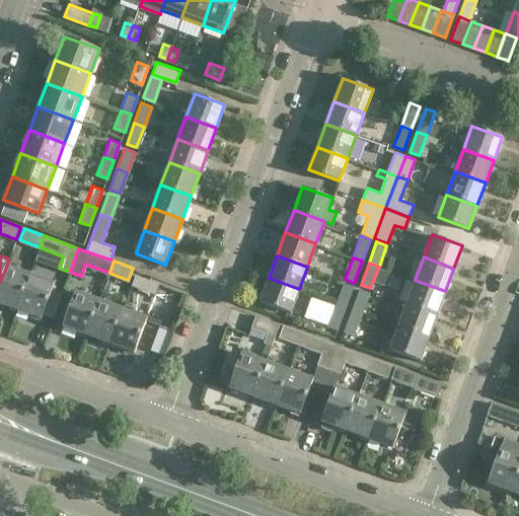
[(0,301),(17,308),(29,273),(7,265),(0,282),(0,301)]
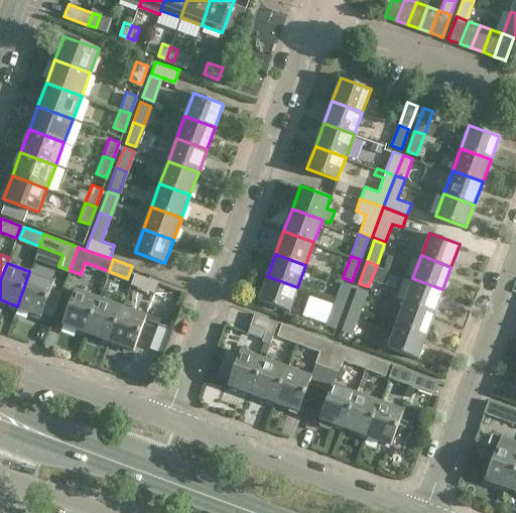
[(40,315),(53,280),(29,271),(17,306),(40,315)]
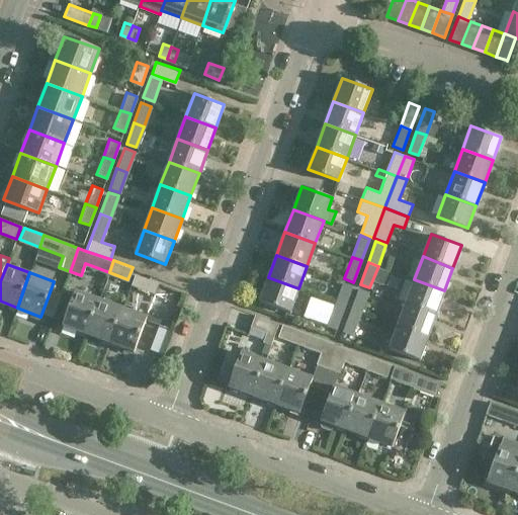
[(132,284),(155,292),(159,282),(135,273),(132,284)]
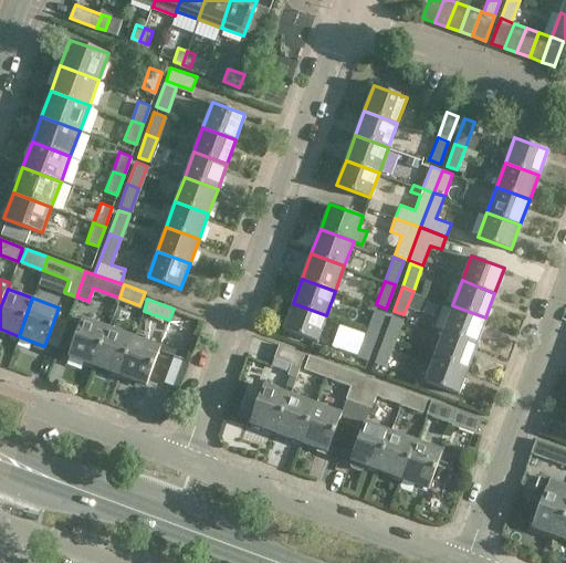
[(284,329),(316,341),(326,315),(293,303),(284,329)]
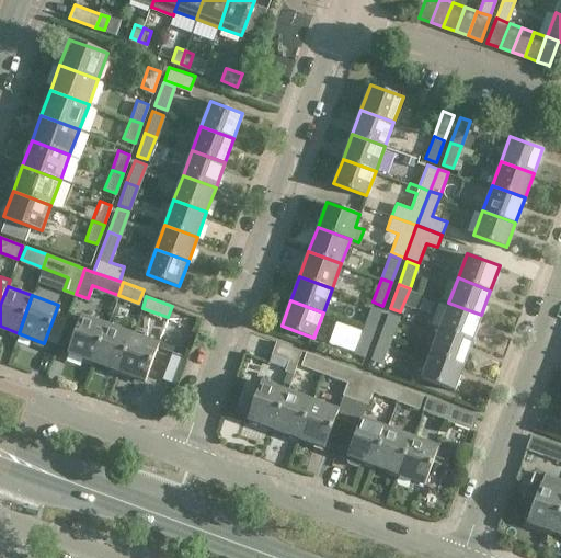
[(472,340),(481,315),(448,303),(439,328),(472,340)]
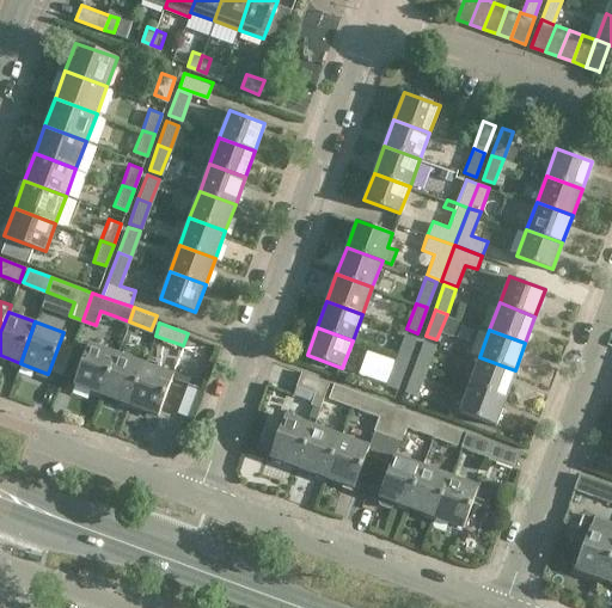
[(417,336),(405,331),(396,357),(408,361),(417,336)]
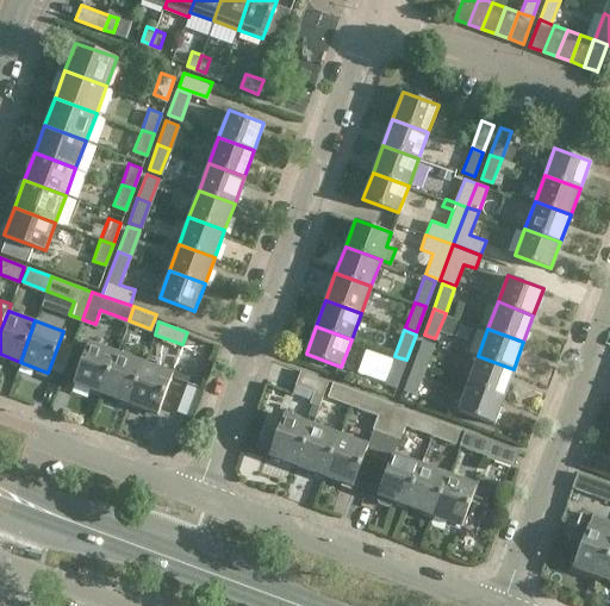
[(435,341),(423,337),(414,362),(425,367),(435,341)]
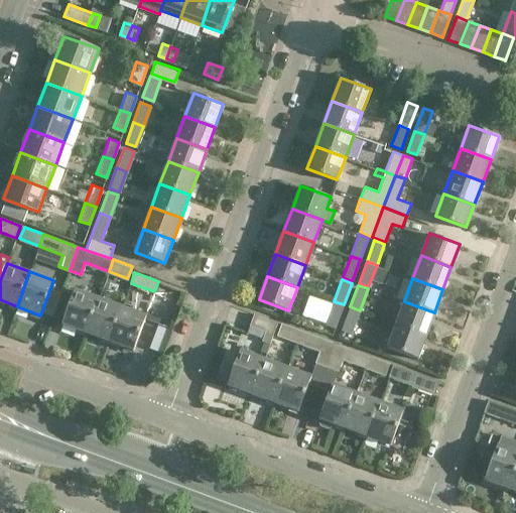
[(76,288),(62,324),(86,332),(99,297),(76,288)]
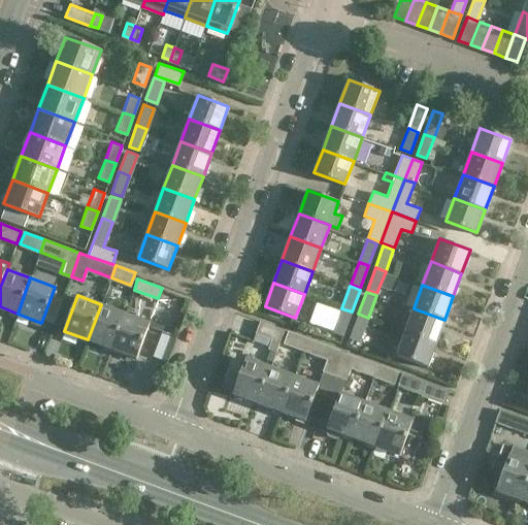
[(125,313),(101,304),(88,339),(111,349),(125,313)]
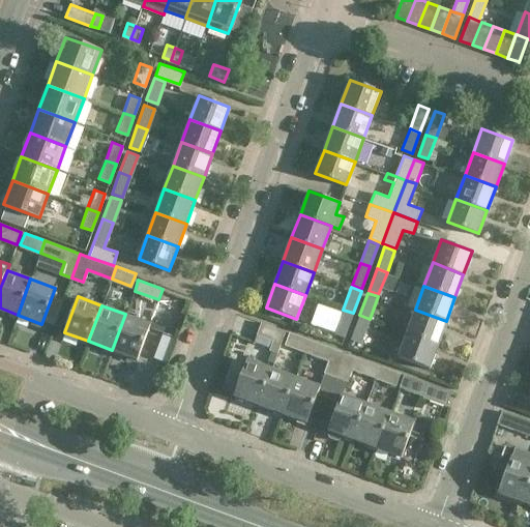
[(334,331),(345,335),(353,313),(343,310),(334,331)]
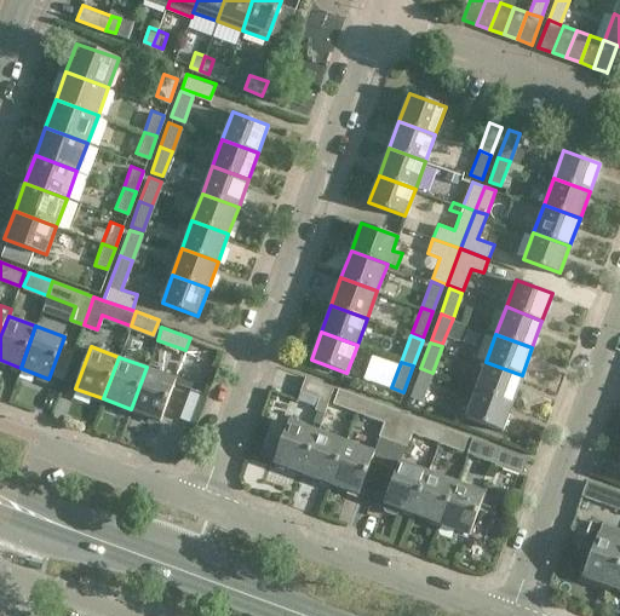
[(512,402),(522,375),(486,362),(476,389),(512,402)]
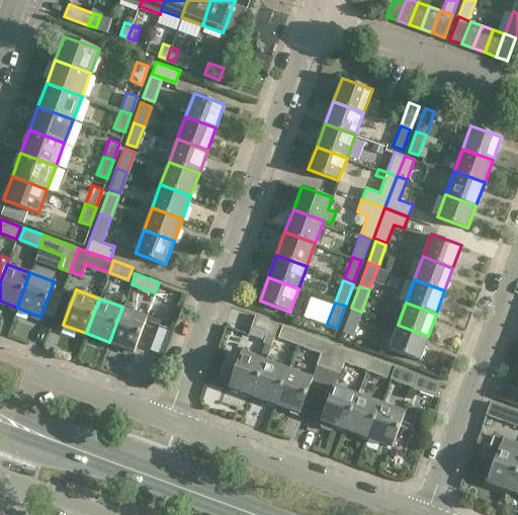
[(146,319),(147,316),(122,307),(109,342),(134,351),(146,319)]
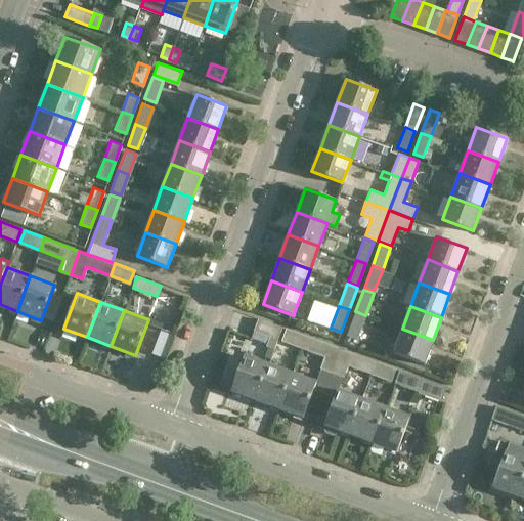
[(347,334),(357,337),(365,315),(355,311),(347,334)]
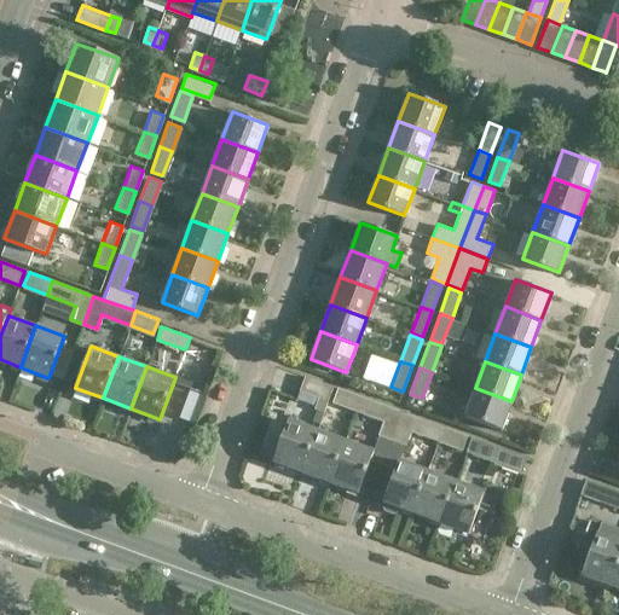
[(175,377),(174,381),(190,387),(194,378),(177,372),(175,377)]
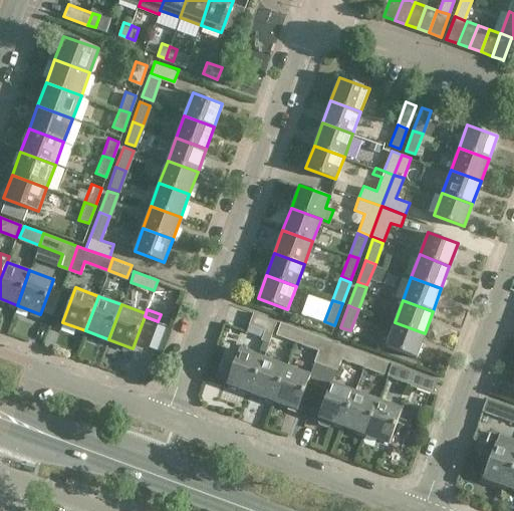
[(253,311),(248,323),(264,329),(261,338),(269,340),(272,332),(276,319),(253,311)]
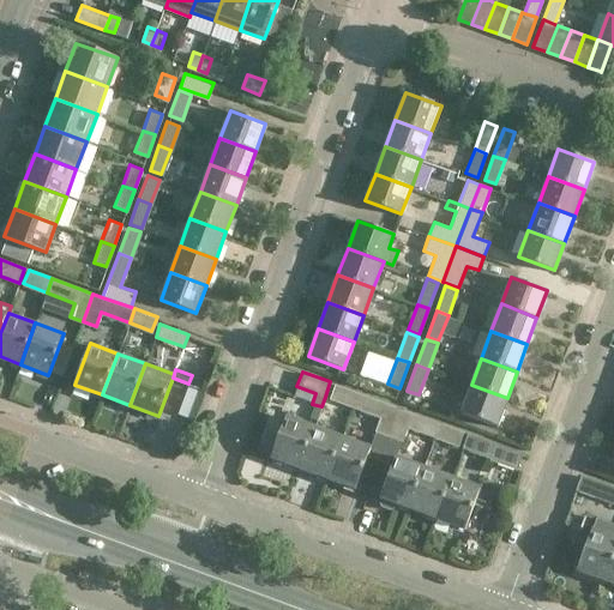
[(335,384),(329,398),(353,406),(359,392),(335,384)]
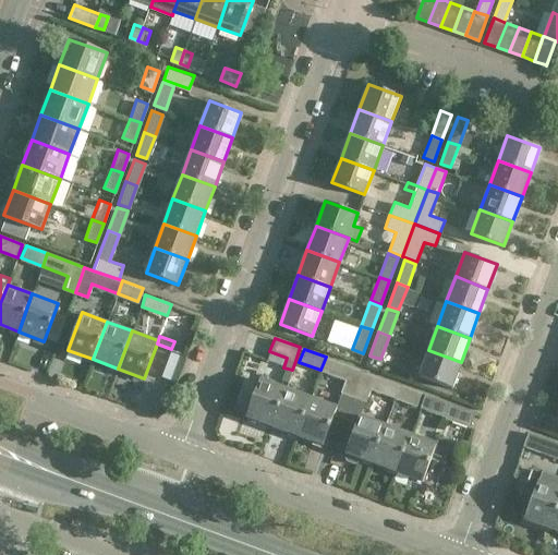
[(461,362),(428,350),(419,375),(451,387),(461,362)]
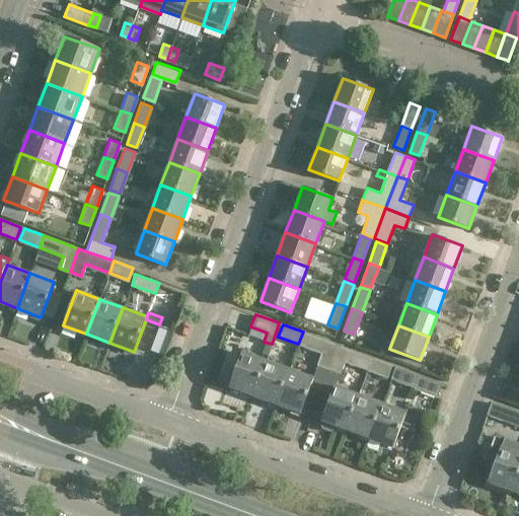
[(303,332),(298,344),(321,352),(316,364),(328,368),(338,345),(303,332)]
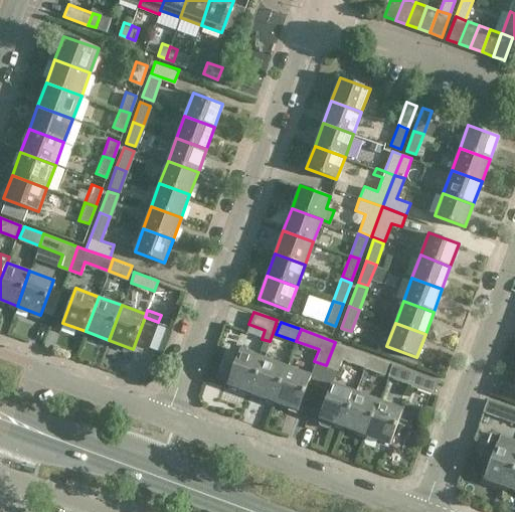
[(335,342),(326,365),(337,369),(341,358),(363,366),(368,354),(335,342)]
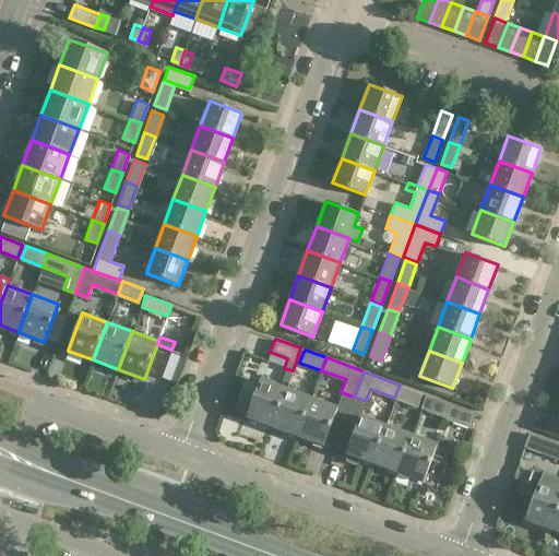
[(260,378),(247,416),(272,426),(286,388),(260,378)]
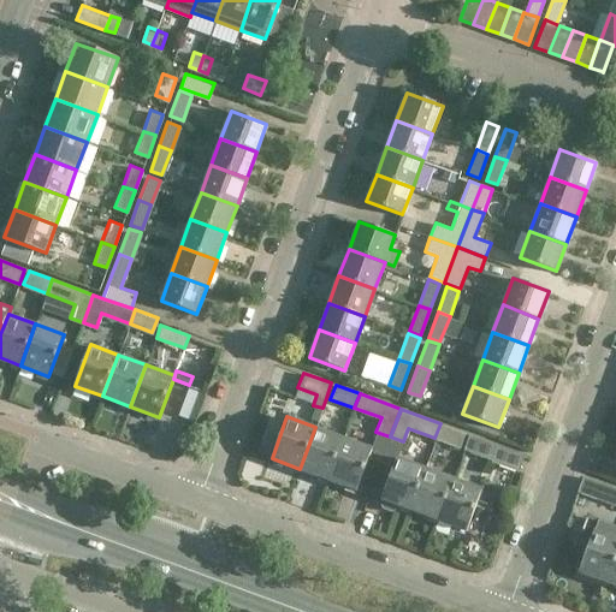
[(434,438),(460,447),(465,432),(440,423),(434,438)]
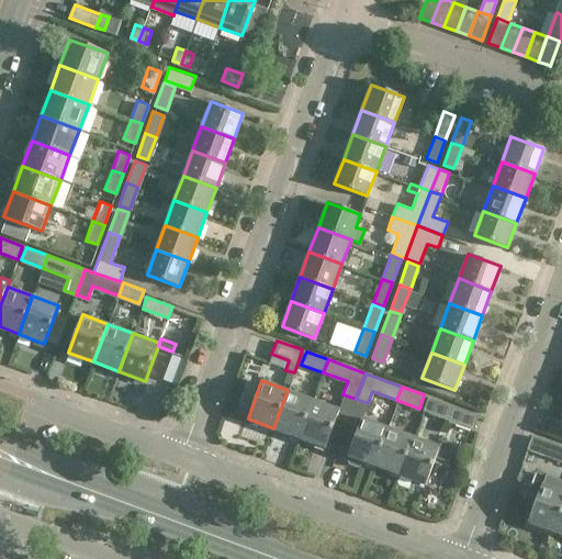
[(299,437),(313,400),(288,390),(273,428),(299,437)]
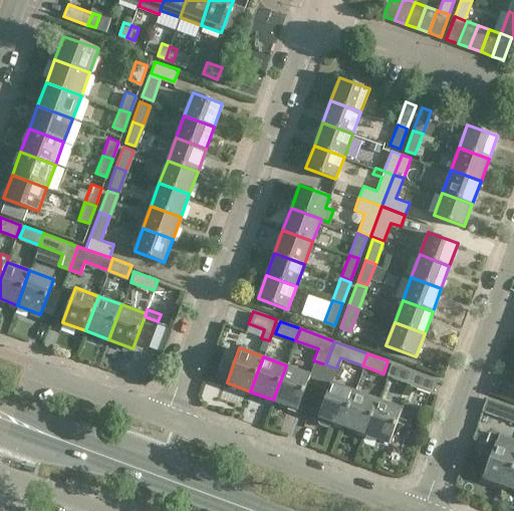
[(392,362),(387,374),(411,384),(415,370),(392,362)]
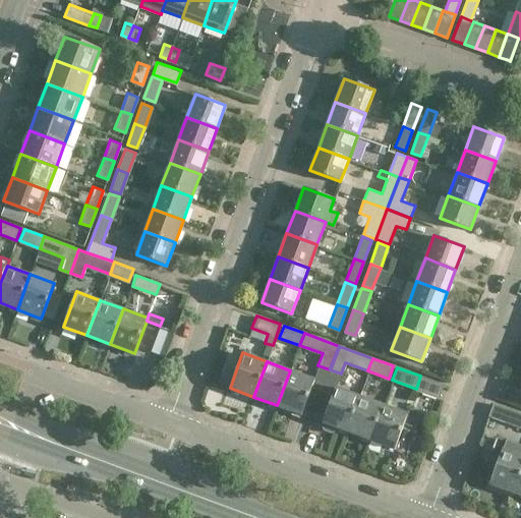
[(301,414),(313,379),(290,370),(277,405),(301,414)]
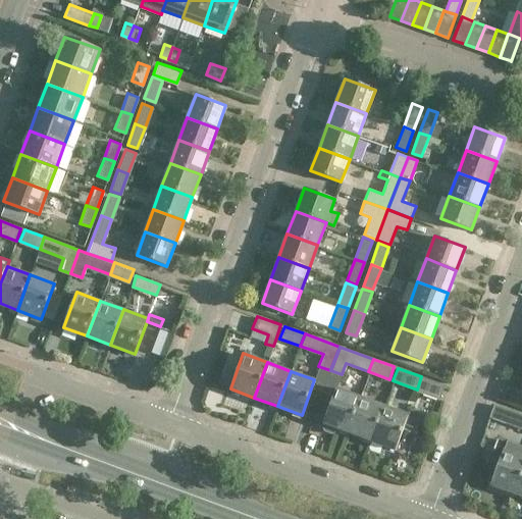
[(336,428),(347,431),(360,397),(336,387),(322,426),(324,429),(331,432),(335,430),(336,428)]
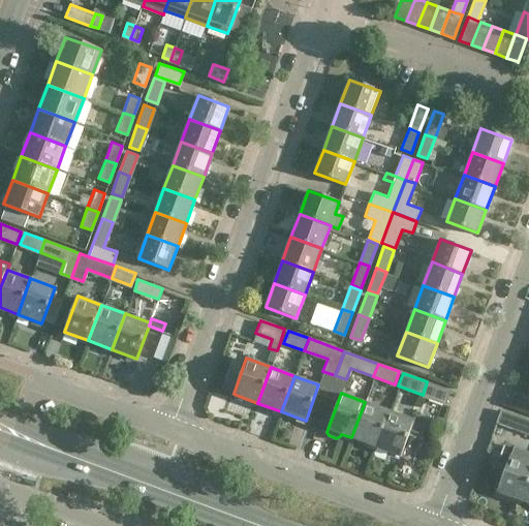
[(376,446),(389,410),(365,402),(351,437),(376,446)]
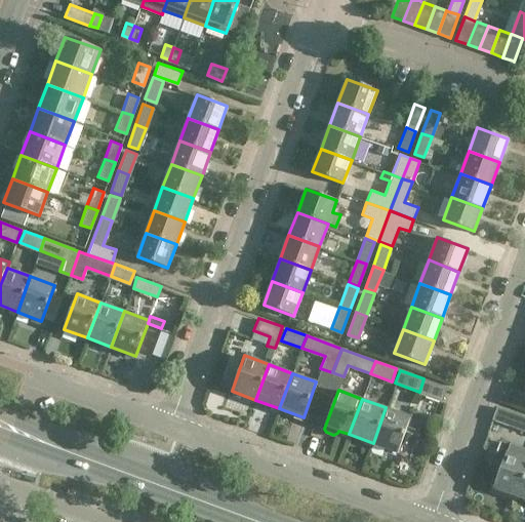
[(410,416),(386,407),(373,443),(397,452),(410,416)]
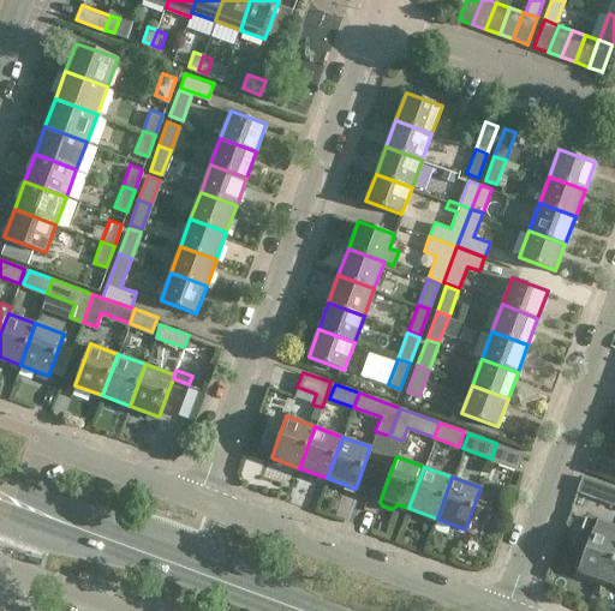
[(614,503),(614,486),(609,485),(603,499),(614,503)]
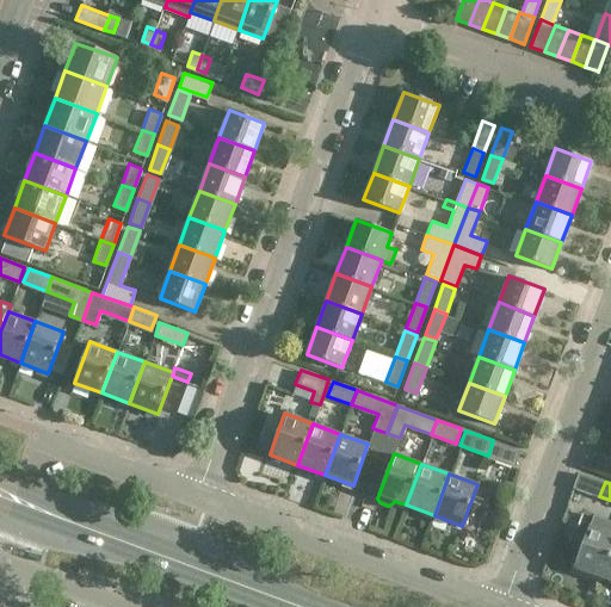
[(602,577),(610,551),(610,520),(593,514),(581,546),(578,545),(571,562),(575,563),(574,567),(602,577)]
